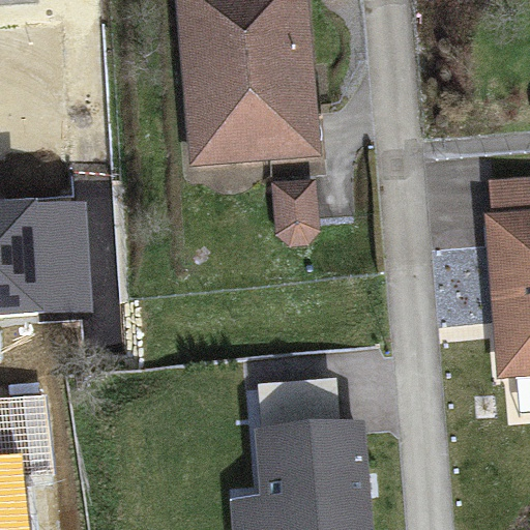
[(306,0),(175,0),(187,167),(320,156),(306,0)]
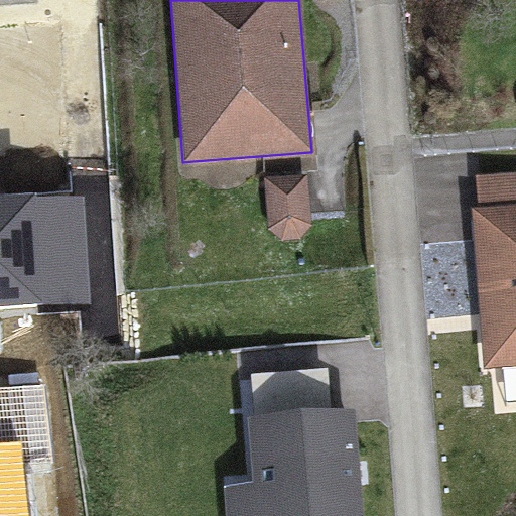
[(0,22),(0,130),(69,126),(66,84),(27,87),(22,21),(0,22)]
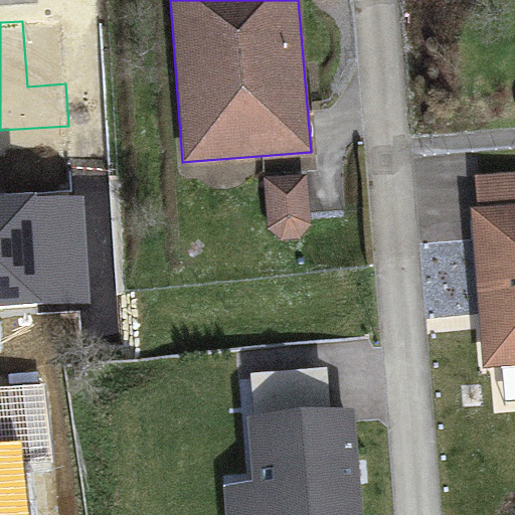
[(514,364),(514,171),(475,175),(477,204),(469,205),(482,367),(514,364)]
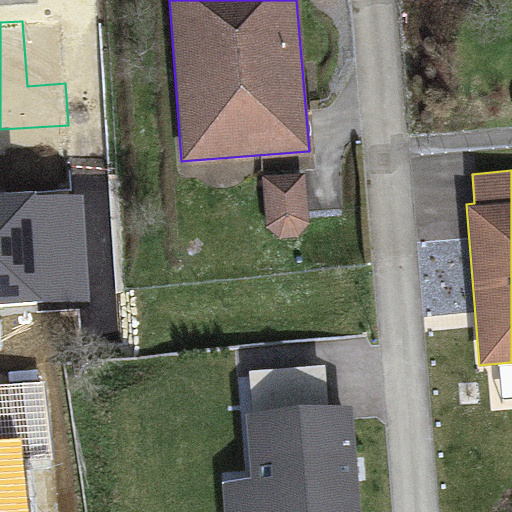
[(304,173),(261,176),(265,226),(279,237),(297,237),(308,224),(304,173)]
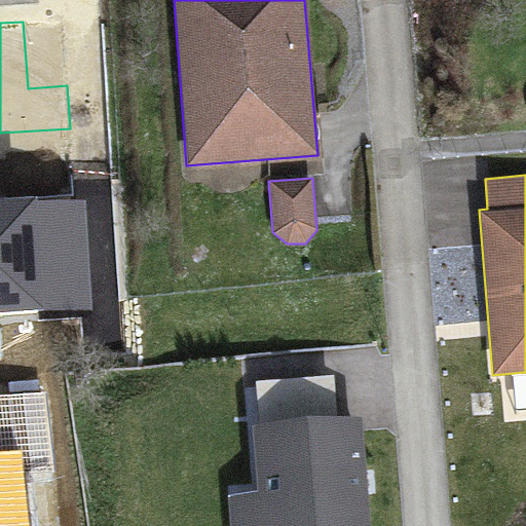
[(76,196),(0,200),(0,313),(45,311),(40,250),(79,247),(76,196)]
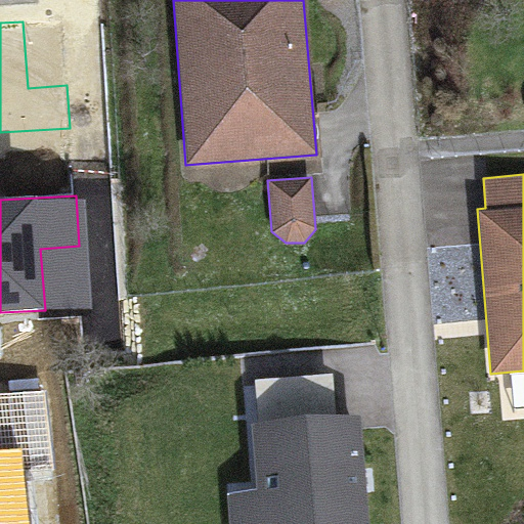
[(84,307),(79,246),(40,249),(45,310),(84,307)]
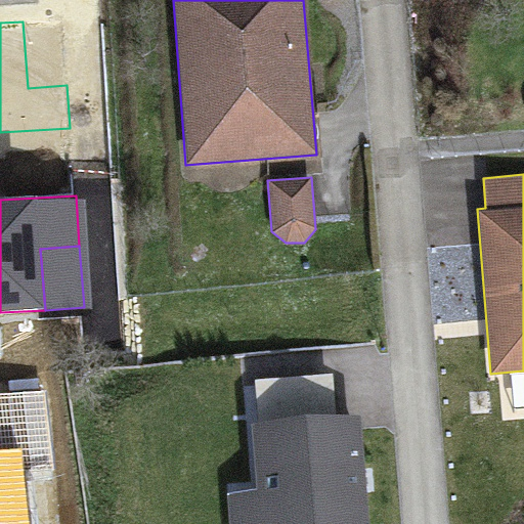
[(253,379),(256,421),(251,421),(256,490),(228,492),(229,523),(366,523),(359,413),(337,415),(334,373),(253,379)]
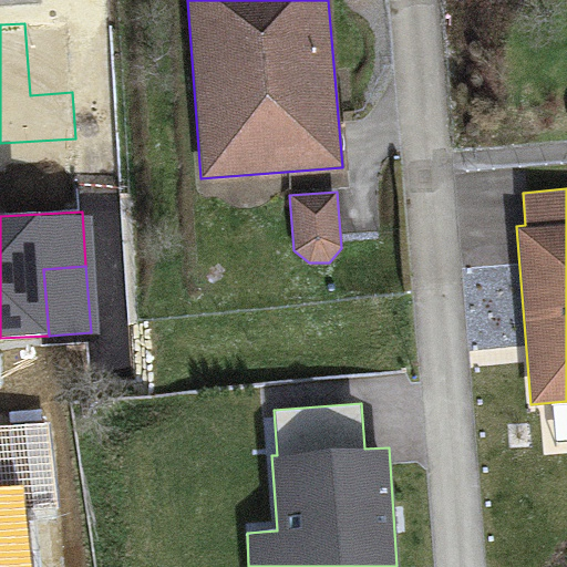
[(0,566),(30,566),(24,505),(59,502),(50,420),(0,424),(0,566)]
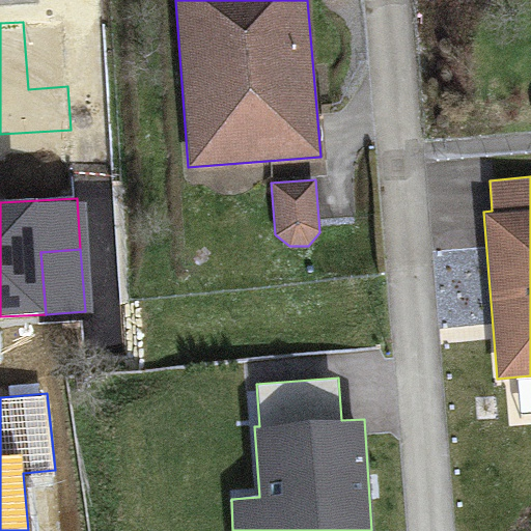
All buildings are outlined.
